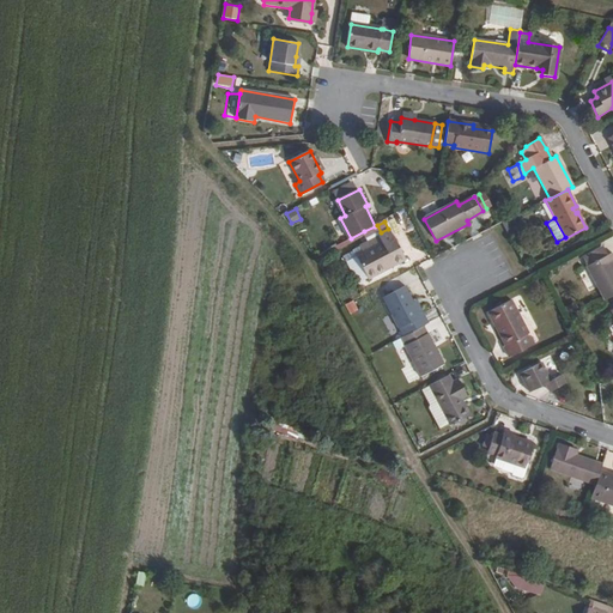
[(375,226),(364,231),(368,240),(381,232),(377,225),(375,226)]
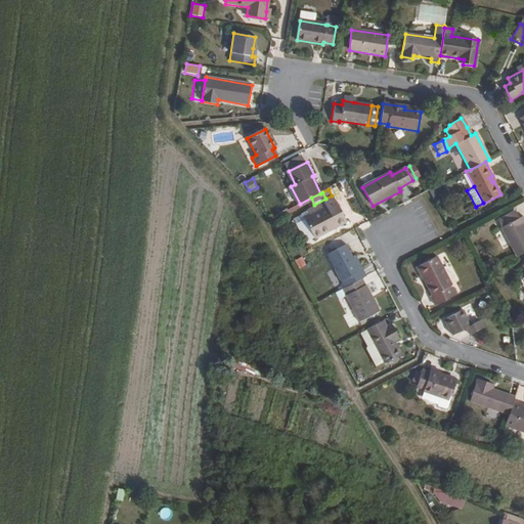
[(315,241),(338,228),(336,225),(345,220),(334,198),(324,203),(326,208),(310,216),(304,219),(306,223),(314,238),(315,241)]
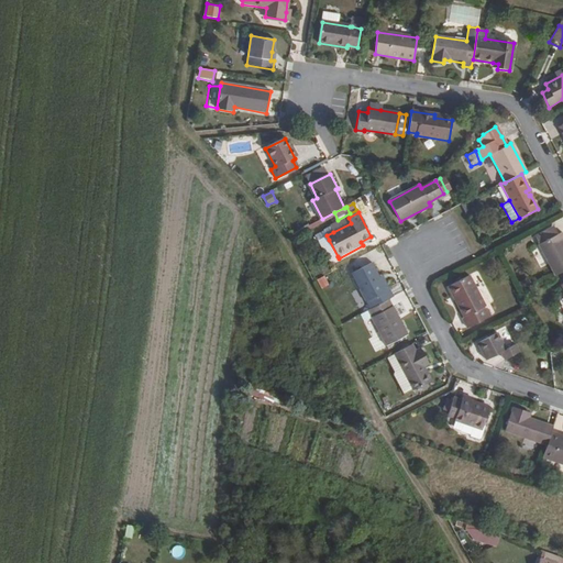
[(351,223),(349,218),(331,227),(333,232),(351,223)]
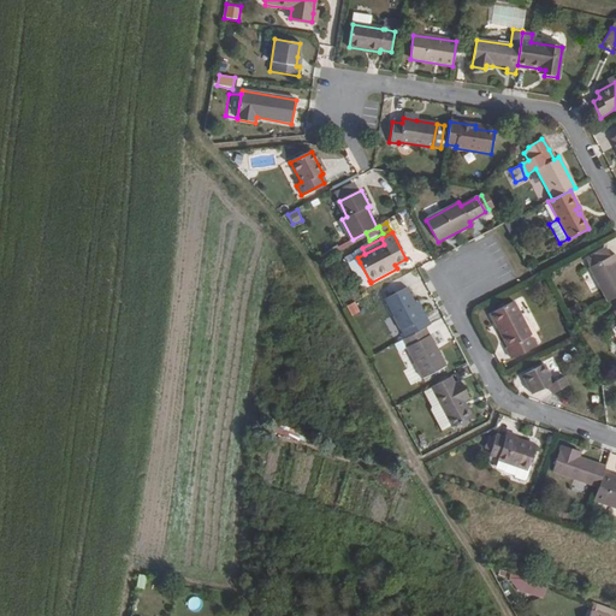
[(606,249),(594,255),(599,264),(610,258),(606,249)]
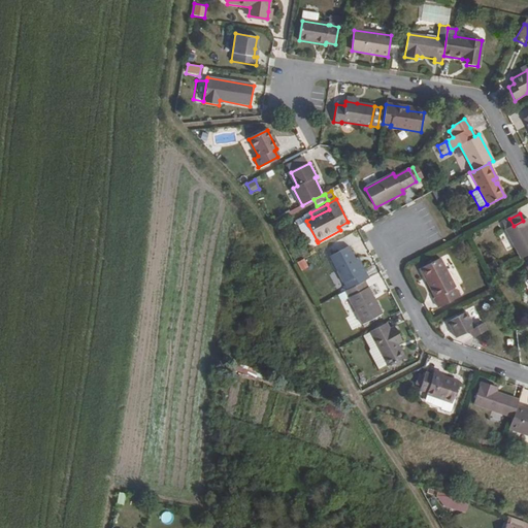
[(504,231),(520,260),(527,255),(527,227),(527,228),(527,227),(527,221),(527,219),(523,221),(514,226),(509,219),(501,224),(505,230),(504,231)]
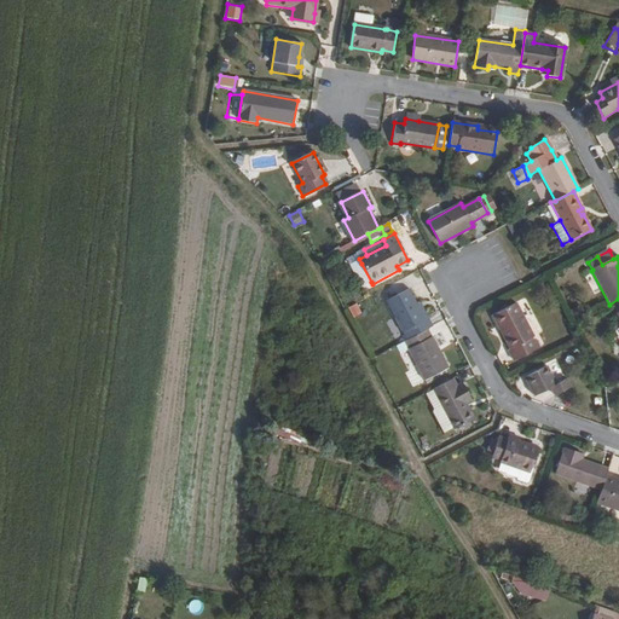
[(397,266),(399,270),(410,265),(408,260),(397,266)]
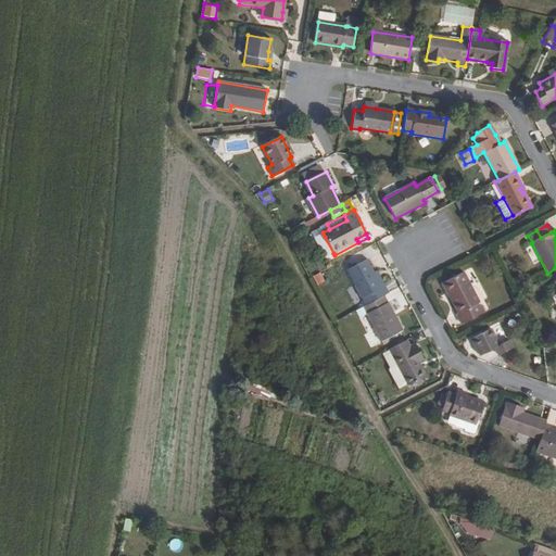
[(325,258),(333,253),(325,237),(318,245),(325,258)]
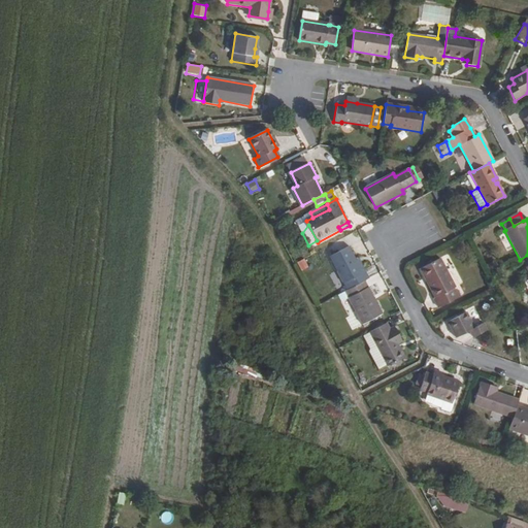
[(349,291),(366,282),(363,275),(364,274),(358,261),(351,249),(331,259),(349,291)]
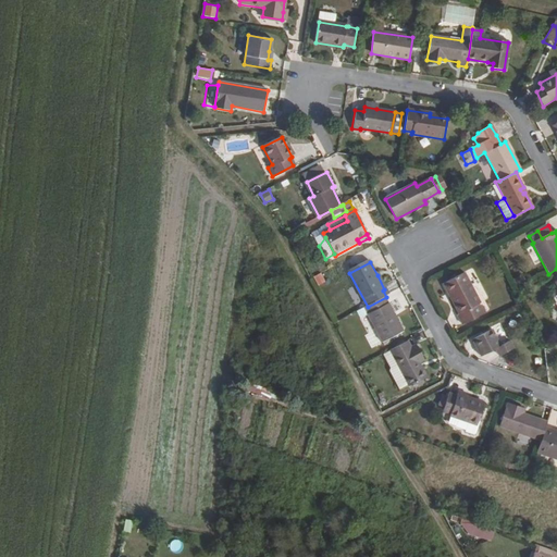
[(313,276),(318,285),(325,282),(321,273),(313,276)]
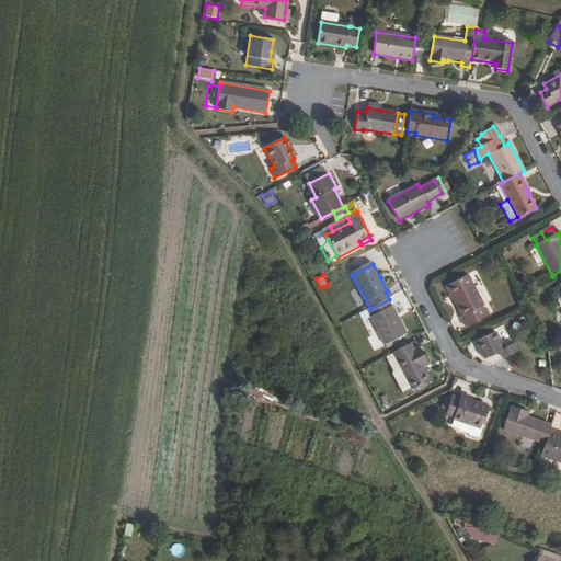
[(380,277),(387,292),(390,289),(384,276),(380,277)]
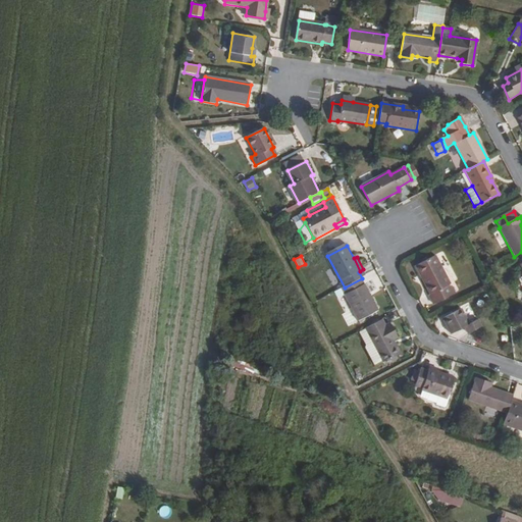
[(435,257),(417,266),(431,294),(429,296),(433,304),(453,294),(449,285),(450,284),(435,257)]
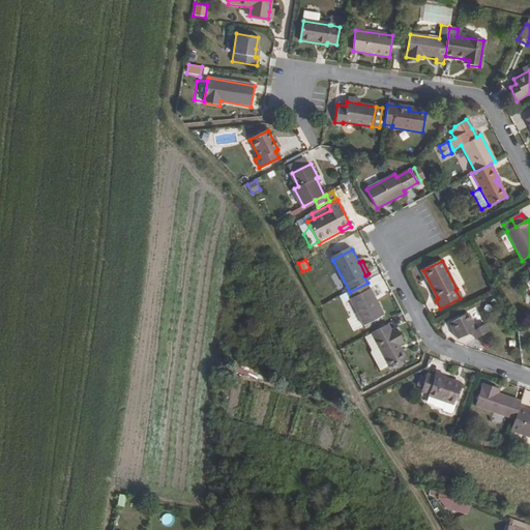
[(350,292),(348,293),(364,326),(384,316),(367,283),(350,292)]
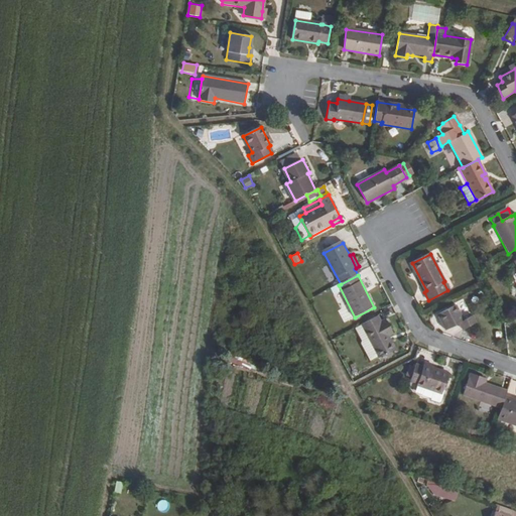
[(458,305),(438,314),(446,330),(461,324),(464,330),(477,323),(474,315),(466,319),(458,305)]
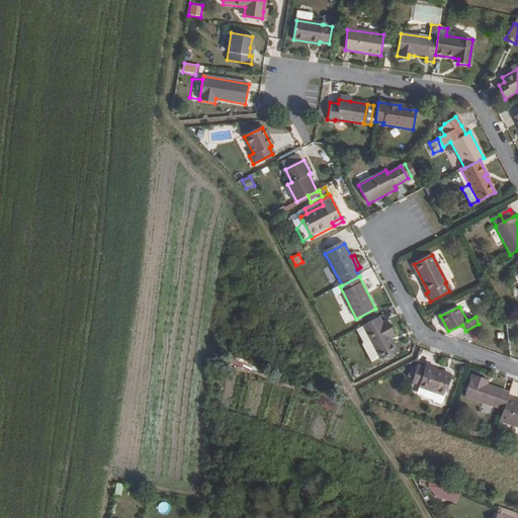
[(380,319),(363,327),(371,342),(381,362),(396,355),(389,341),(393,339),(396,337),(389,323),(383,325),(380,319)]
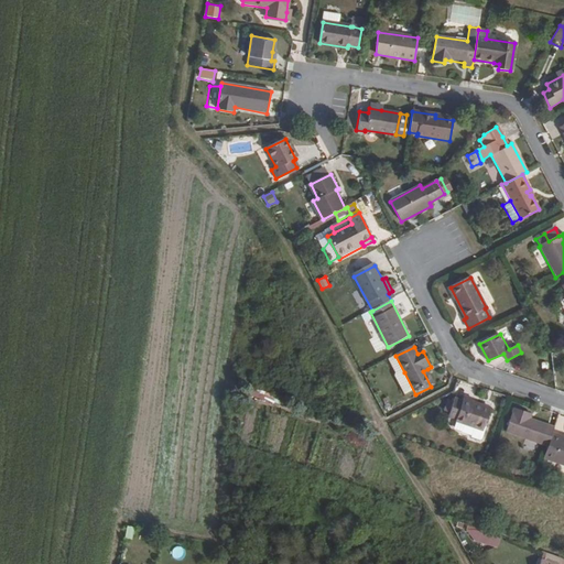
[(396,356),(389,359),(398,376),(404,372),(396,356)]
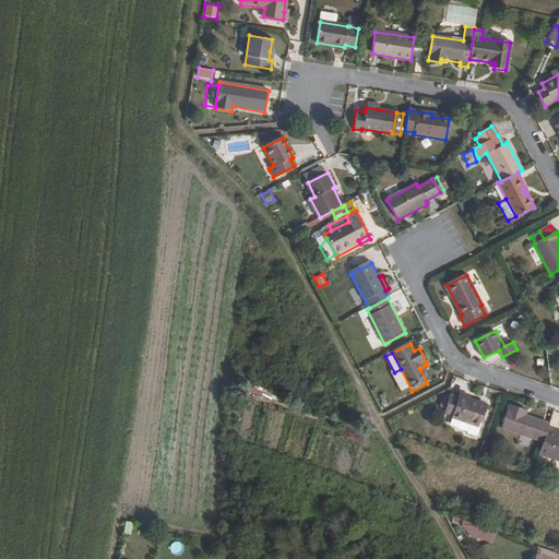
[(419,368),(427,383),(430,381),(424,366),(419,368)]
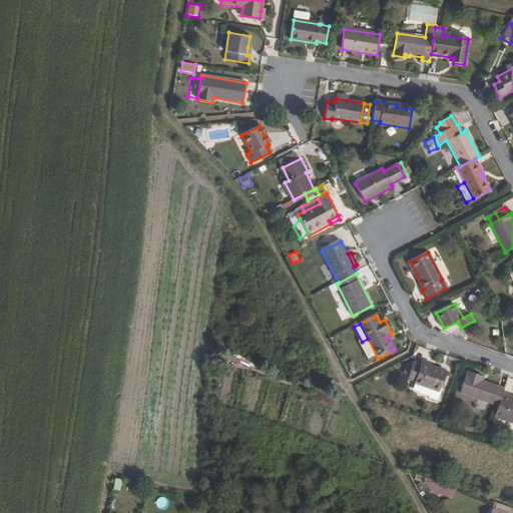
[(368,339),(362,342),(361,345),(368,357),(366,358),(369,363),(371,363),(378,359),(368,339)]
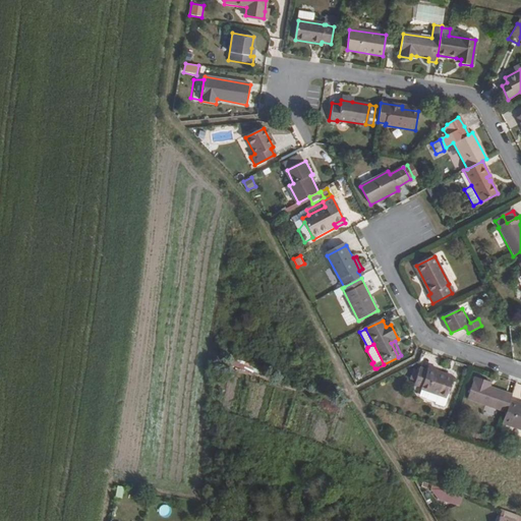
[(231,367),(251,372),(253,364),(233,359),(231,367)]
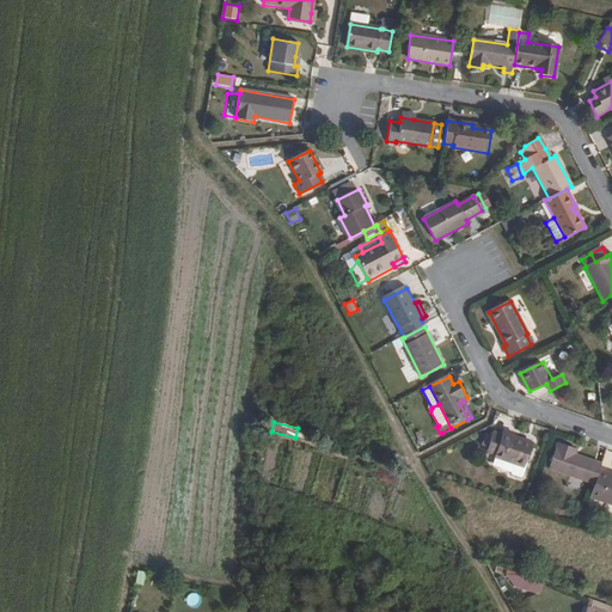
[(507,457),(526,464),(533,444),(513,438),(514,434),(505,430),(495,458),(505,461),(507,457)]
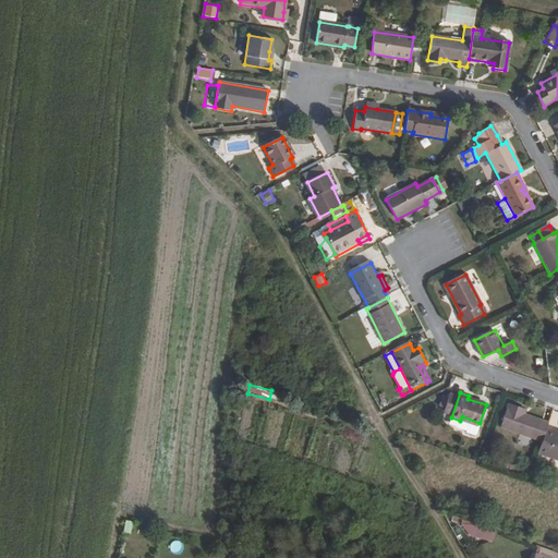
[(547,428),(548,423),(524,414),(519,413),(520,408),(509,404),(501,428),(543,441),(547,428)]
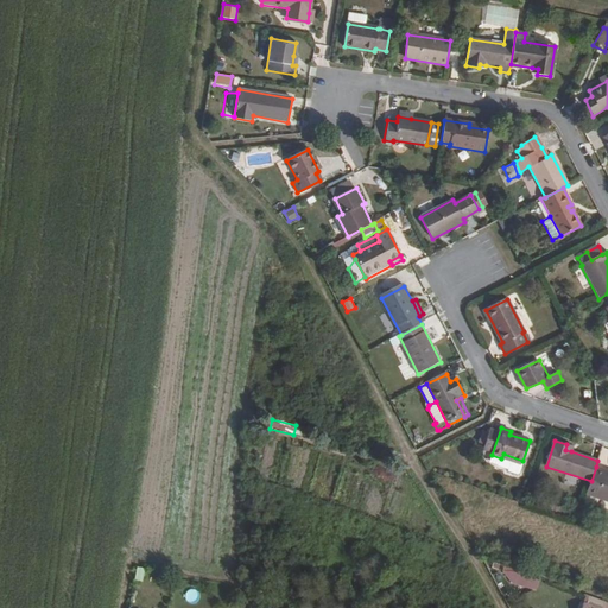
[(521,466),(523,461),(504,454),(501,458),(521,466)]
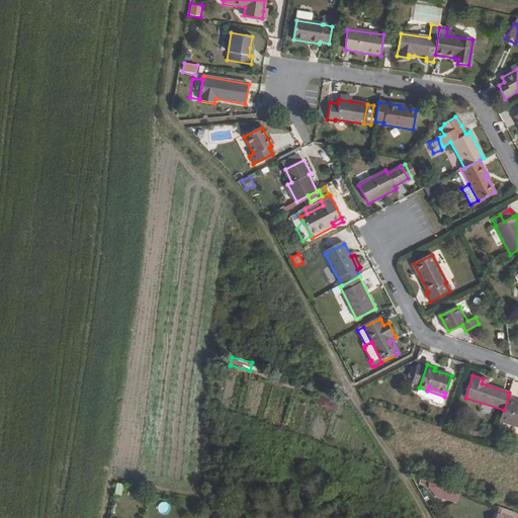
[(504,410),(500,421),(517,427),(517,401),(508,398),(504,410)]
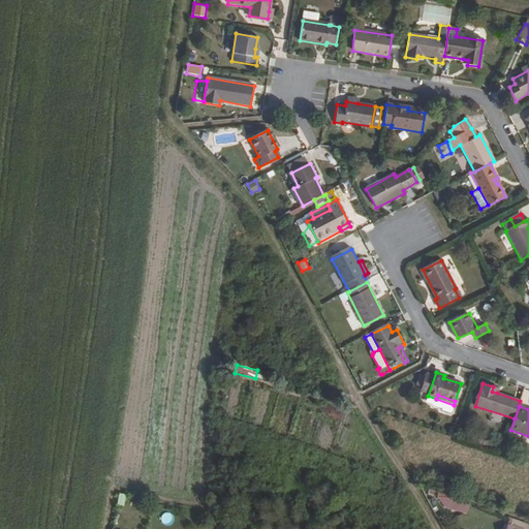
[(125,493),(117,492),(116,503),(123,504),(125,493)]
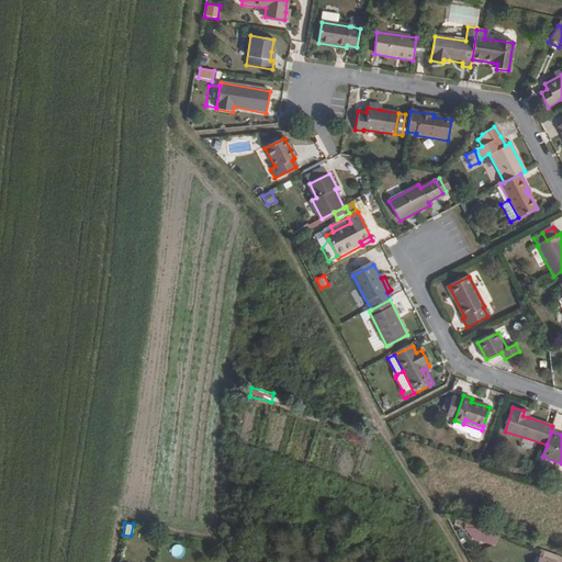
[(492,529),(474,523),(473,540),(489,542),(492,529)]
